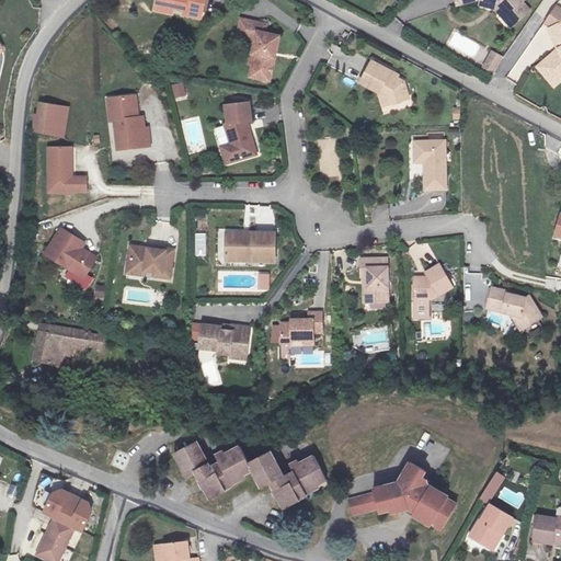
[(158,0),(158,3),(153,2),(153,22),(185,22),(185,3),(174,2),(173,0),(158,0)]
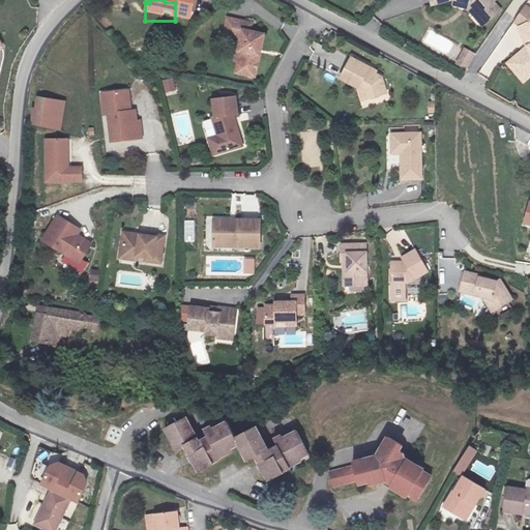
[(419,0),(421,4),(435,0),(448,0),(454,3),(455,1),(462,4),(466,17),(457,20),(460,30),(482,24),(479,12),(484,11),(480,0),(419,0)]
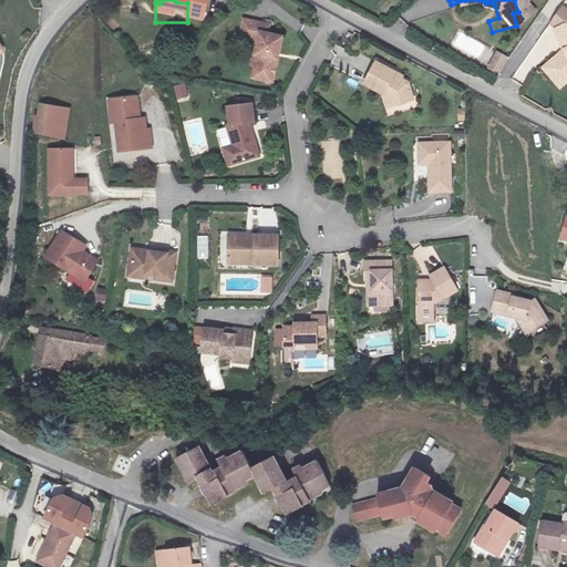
[(245,37),(244,47),(250,48),(249,63),(245,62),(244,74),(268,76),(274,28),(261,27),(263,19),(234,14),(232,34),(245,37)]
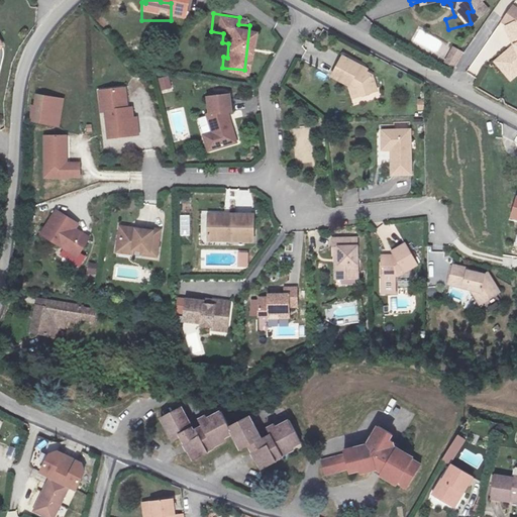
[(516,22),(497,33),(506,52),(483,63),(491,78),(511,68),(512,71),(516,74),(516,22)]
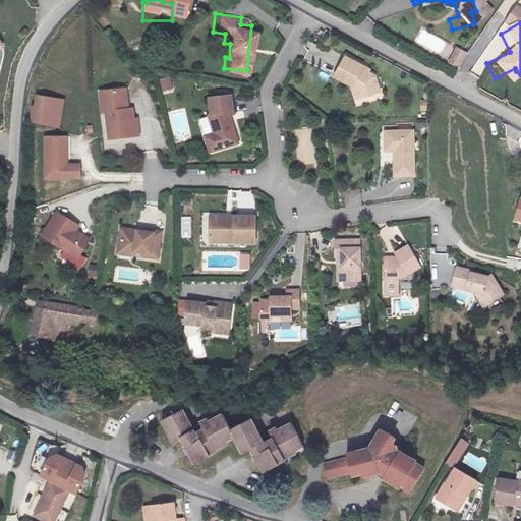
[(230,44),(224,43),(222,57),(225,57),(229,58),(230,44)]
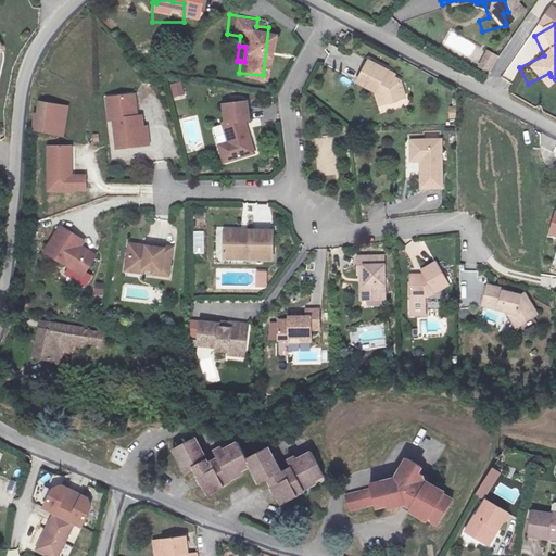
[(490,73),(500,55),(488,49),(478,65),(490,73)]
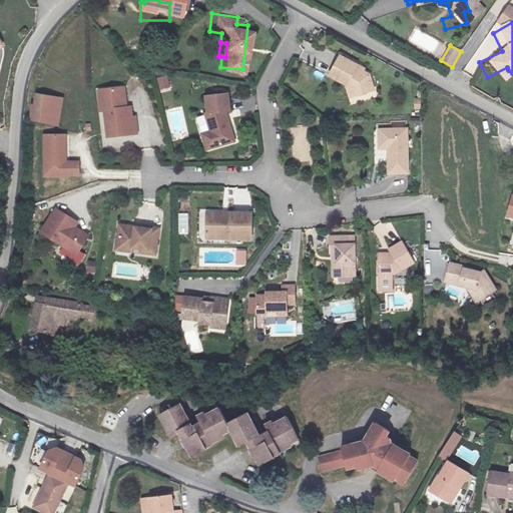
[(347,87),(351,86),(358,86),(359,100),(378,100),(377,78),(363,70),(365,66),(340,52),(326,75),(347,87)]
